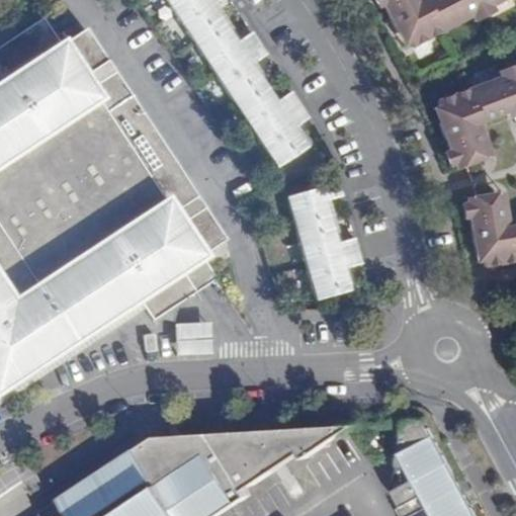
[(167,0),(278,166),(308,147),(295,126),(310,116),(292,90),(277,100),(253,63),(268,53),(253,30),(238,40),(215,3),(219,0),(167,0)]
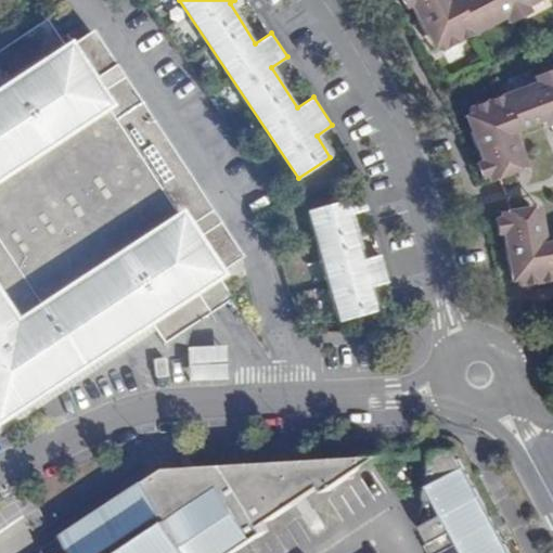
[(401,0),(403,3),(413,18),(437,59),(446,55),(448,60),(509,20),(530,7),(539,0),(463,0),(453,7),(449,0),(401,0)]
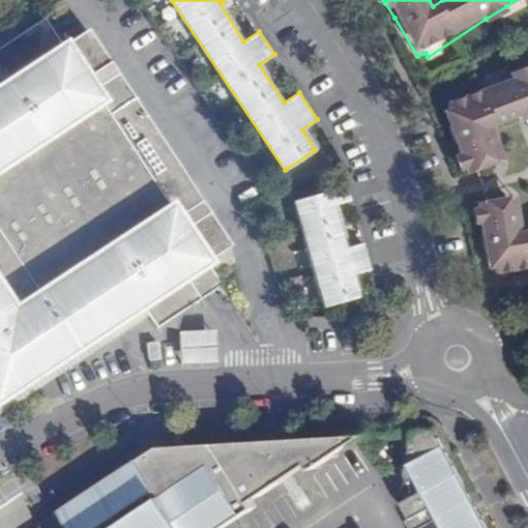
[(386,22),(394,18),(385,3),(378,6),(386,22)]
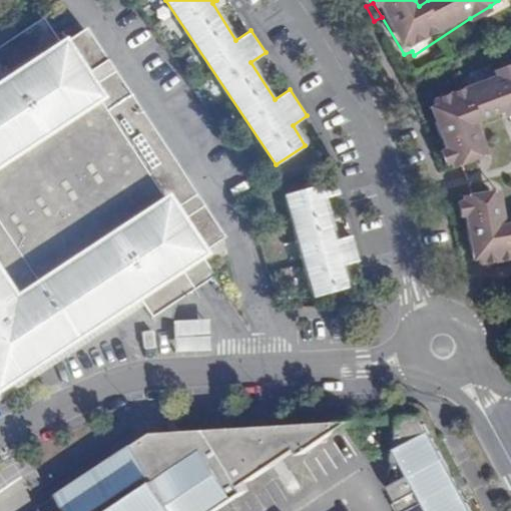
[(490,6),(470,18),(475,23),(493,11),(490,6)]
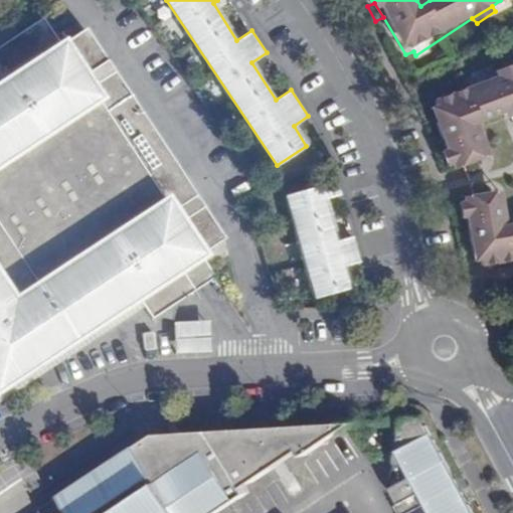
[(0,381),(137,295),(151,318),(215,278),(200,254),(224,239),(88,26),(64,40),(46,15),(21,32),(15,24),(0,33),(0,381)]
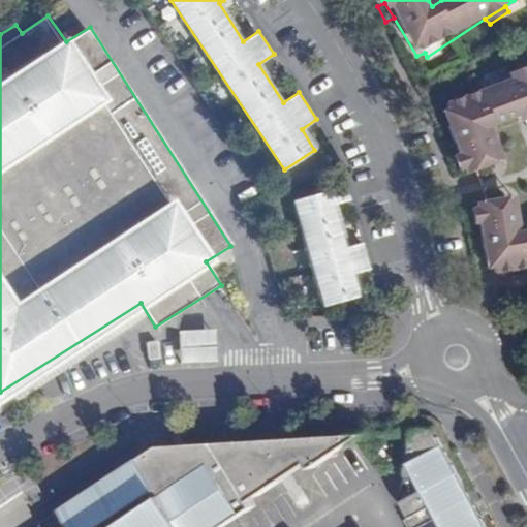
[(499,49),(501,55),(524,47),(522,40),(499,49)]
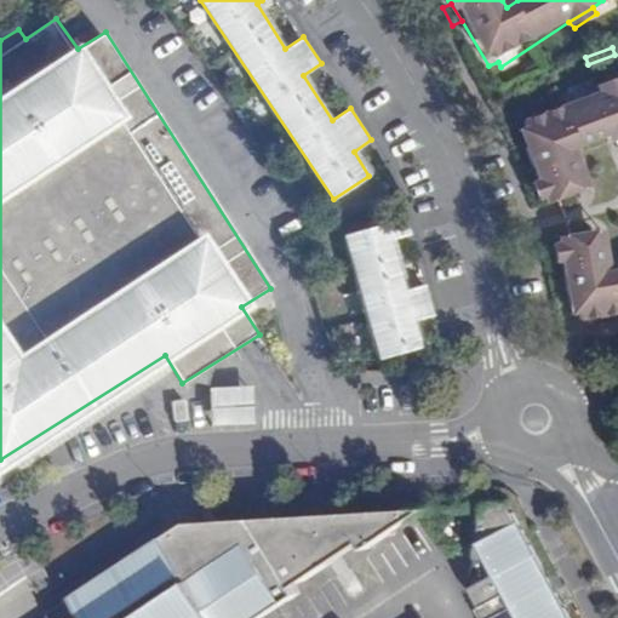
[(526,150),(534,170),(545,201),(589,188),(566,119),(588,112),(617,101),(617,53),(614,55),(588,64),(513,90),(515,98),(508,101),(526,150)]
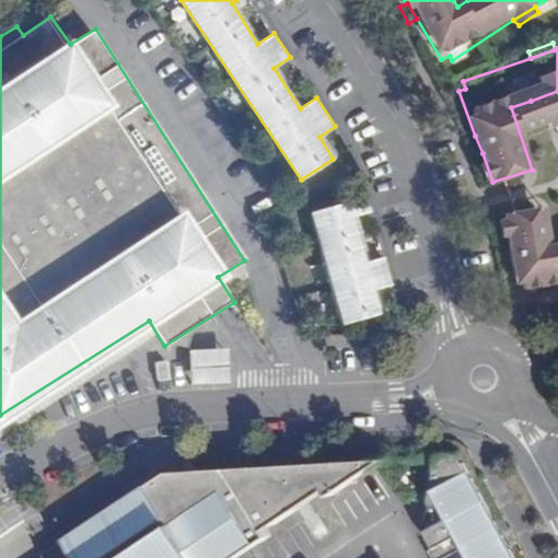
[(557,91),(531,101),(533,108),(544,105),(546,112),(557,108),(557,91)]
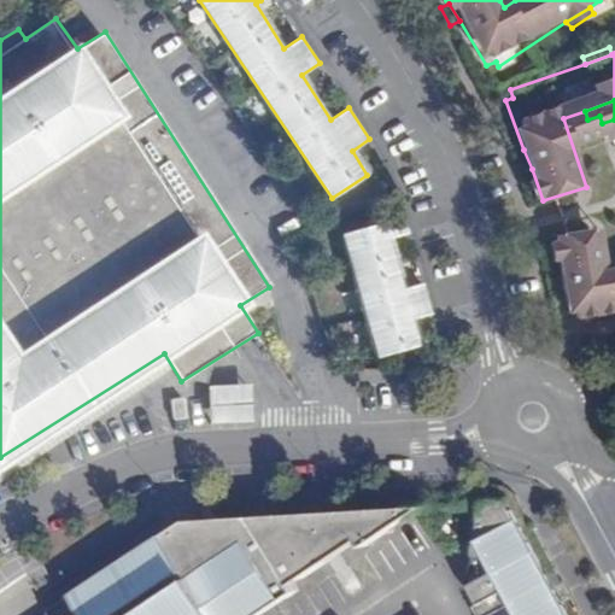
[(522,173),(532,169),(523,150),(514,153),(522,173)]
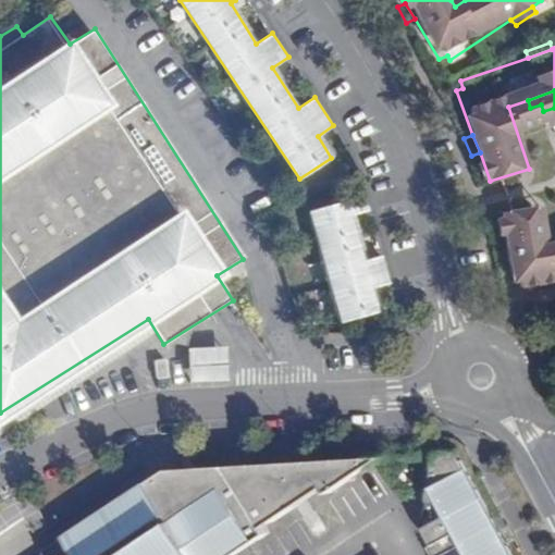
[(502,230),(504,247),(513,294),(519,293),(520,298),(554,292),(554,250),(545,253),(538,193),(496,199),(502,230)]
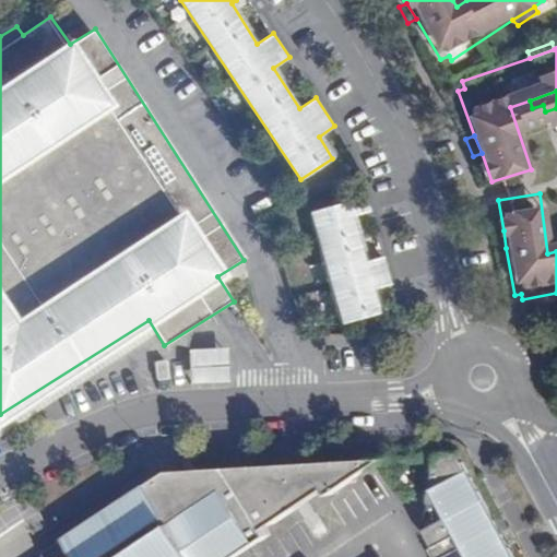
[(367,196),(310,211),(343,322),(380,312),(374,288),(392,283),(384,256),(366,260),(353,215),(371,210),(367,196)]
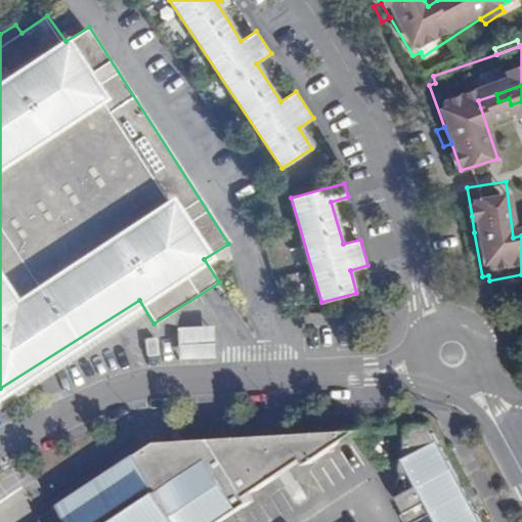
[(466,233),(474,232),(472,216),(465,216),(466,233)]
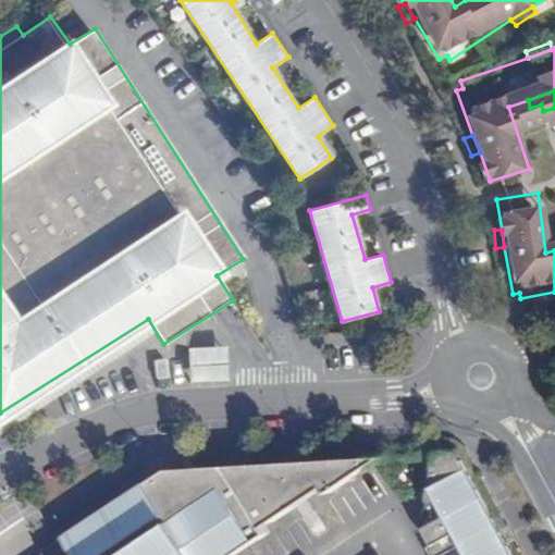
[(177,349),(187,383),(236,381),(232,345),(177,349)]
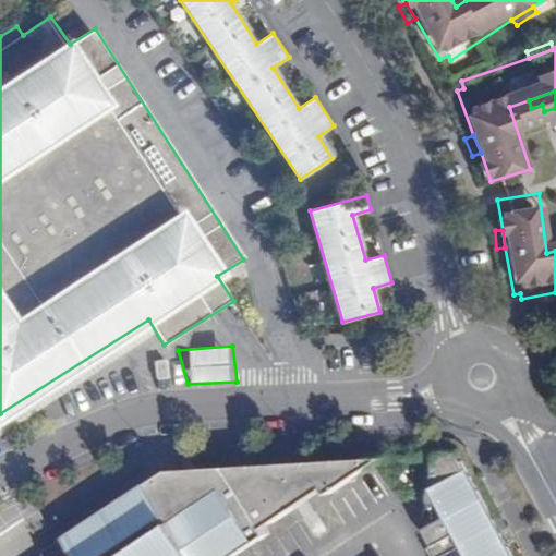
[(442,444),(442,462),(458,462),(458,443),(442,444)]
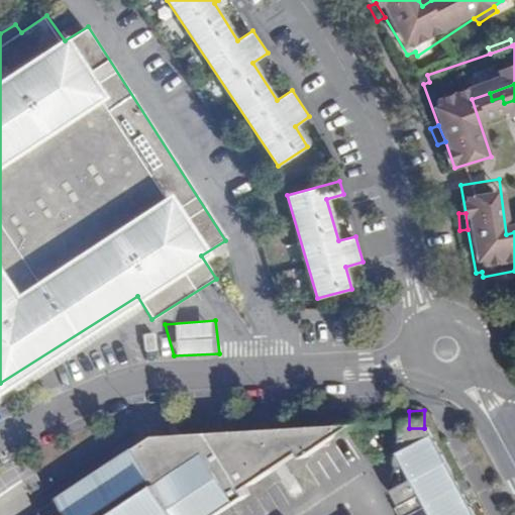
[(217,514),(253,492),(250,487),(305,450),(309,455),(362,421),(344,421),(325,435),(318,423),(300,436),(292,425),(274,437),(266,426),(247,439),(240,428),(221,441),(213,431),(194,443),(187,432),(168,444),(161,432),(44,508),(48,514),(217,514)]
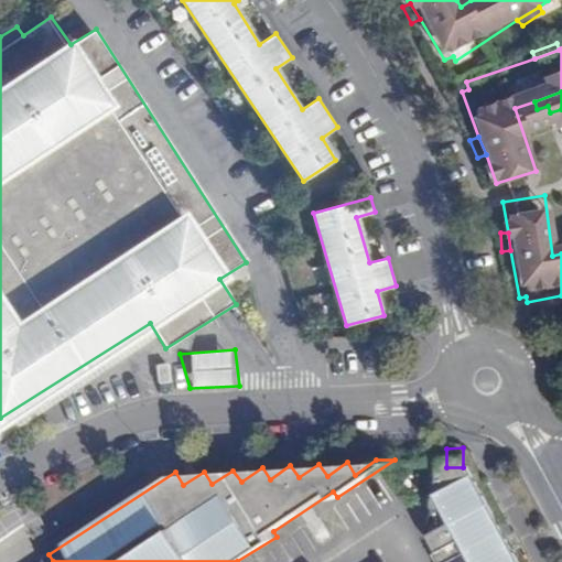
[(523,561),(476,473),(441,490),(457,520),(434,531),(443,550),(467,539),(479,561),(523,561)]
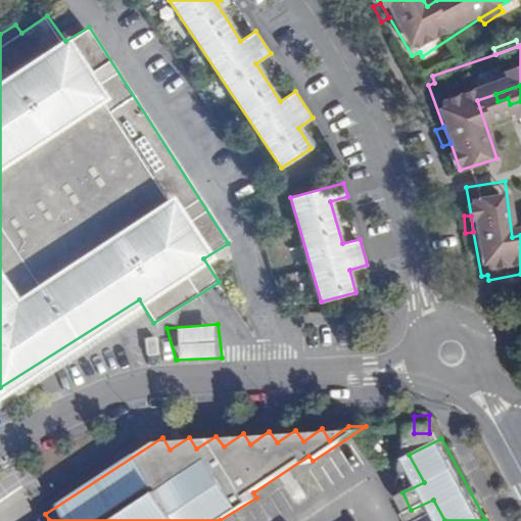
[(433,500),(411,510),(406,513),(410,520),(444,520),(433,500)]
